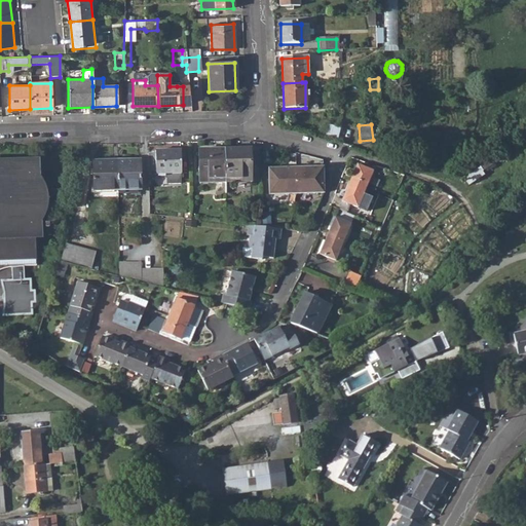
[(511,152),(505,145),(478,164),(481,168),(480,167),(463,178),(467,184),(468,185),(484,175),(482,172),(511,152)]
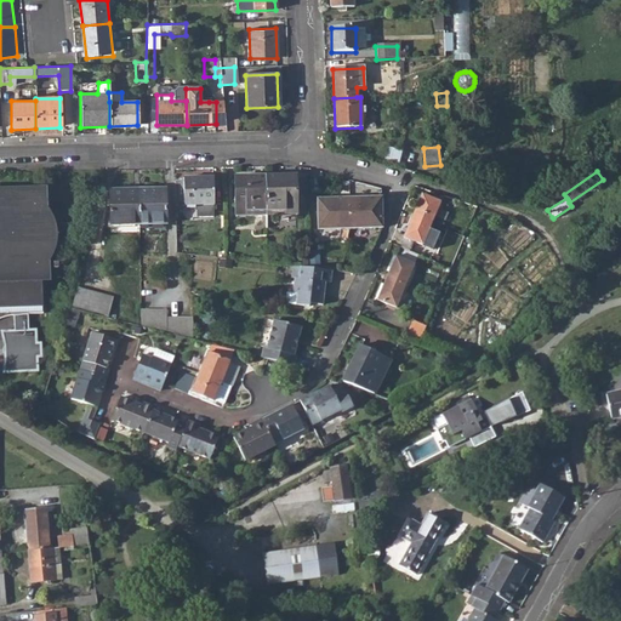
[(266,176),(267,216),(297,216),(296,175),(266,176)]
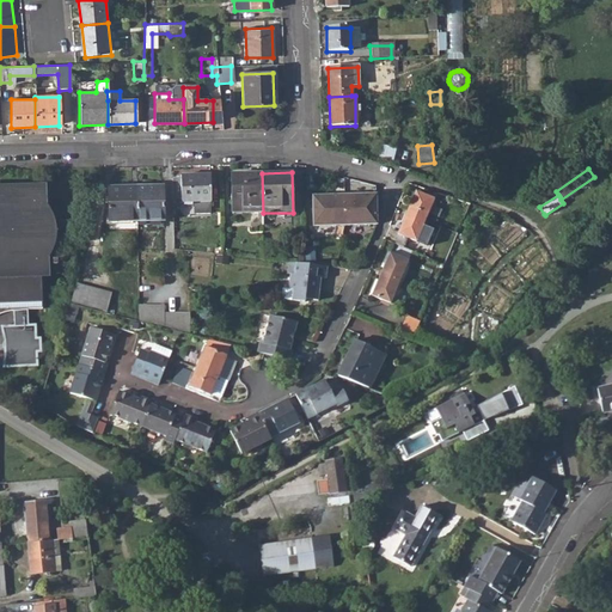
[(232,175),(233,214),(263,213),(262,173),(232,175)]
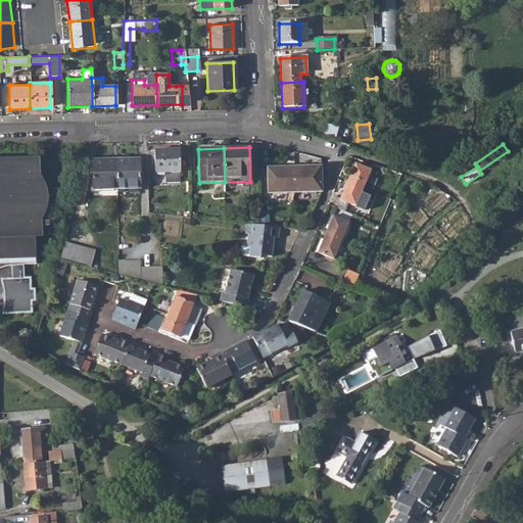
[(154,150),(155,173),(181,173),(181,149),(154,150)]
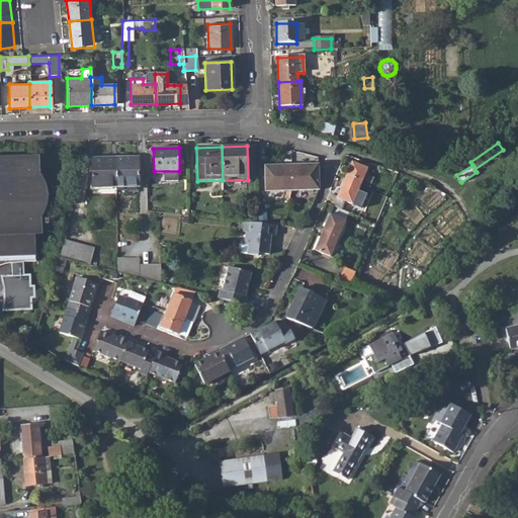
[(92,159),(93,187),(116,187),(115,158),(92,159)]
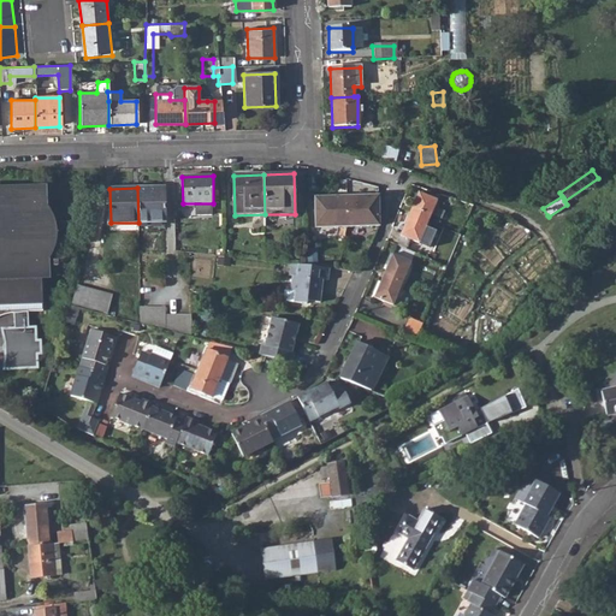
[(137,188),(138,223),(165,221),(164,188),(137,188)]
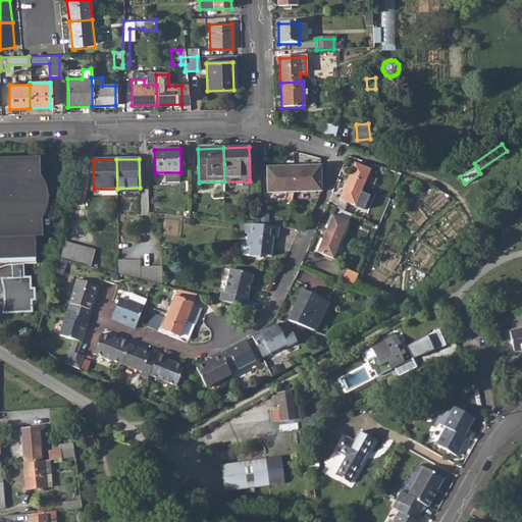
[(35,263),(34,235),(38,235),(37,214),(42,214),(44,197),(40,181),(37,181),(36,162),(0,163),(0,268),(10,265),(13,264),(23,263),(35,263)]
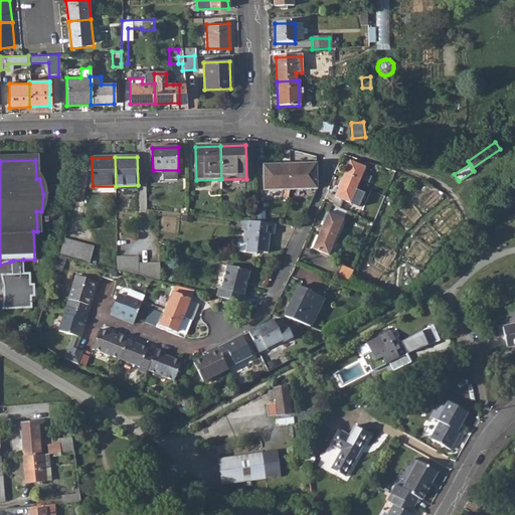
[(335,196),(350,202),(365,167),(350,161),(335,196)]
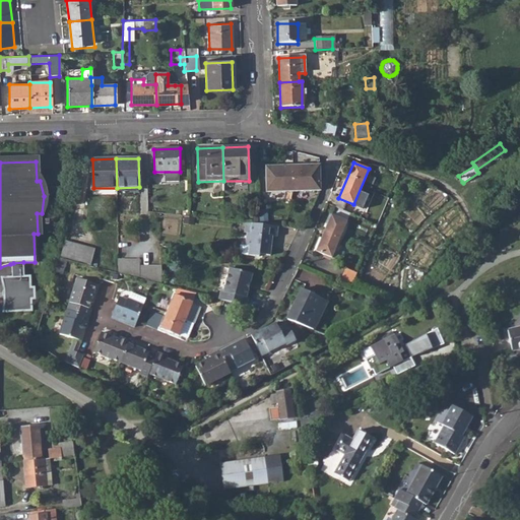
[(291,166),(293,191),(321,190),(320,165),(291,166)]
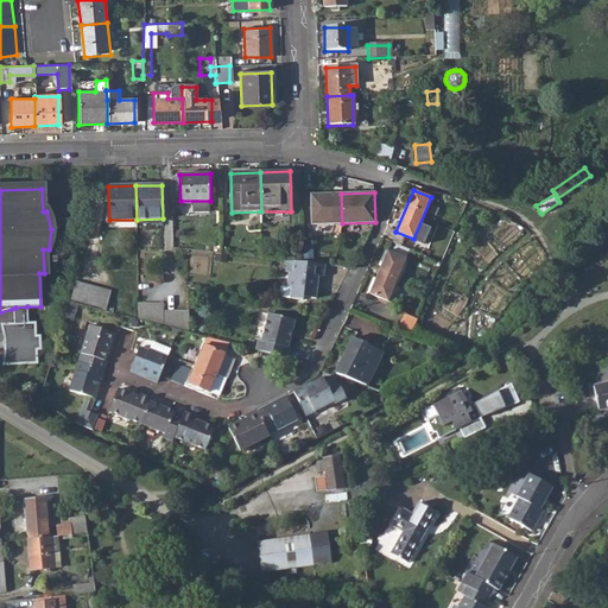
[(311,194),(312,223),(342,223),(341,194),(311,194)]
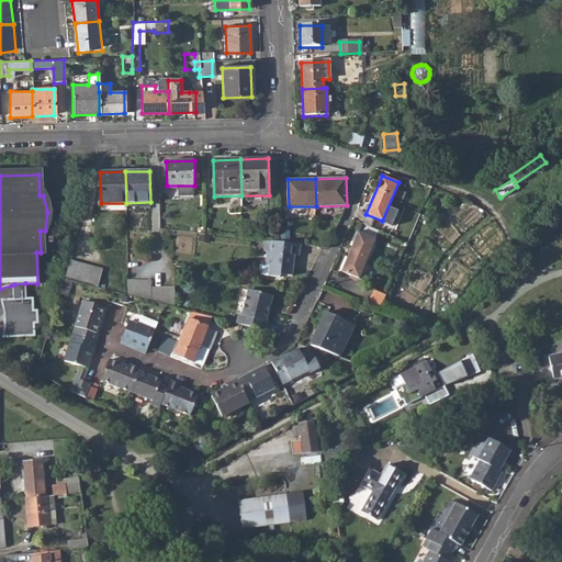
[(343,271),(358,278),(374,238),(358,232),(343,271)]
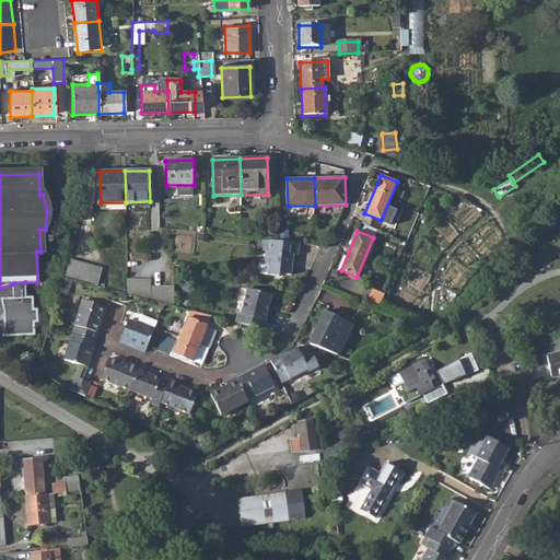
[(267,275),(279,276),(279,272),(292,273),(293,261),(291,261),(291,253),(299,254),(299,242),(270,238),(269,249),(266,249),(264,263),(268,264),(267,275)]
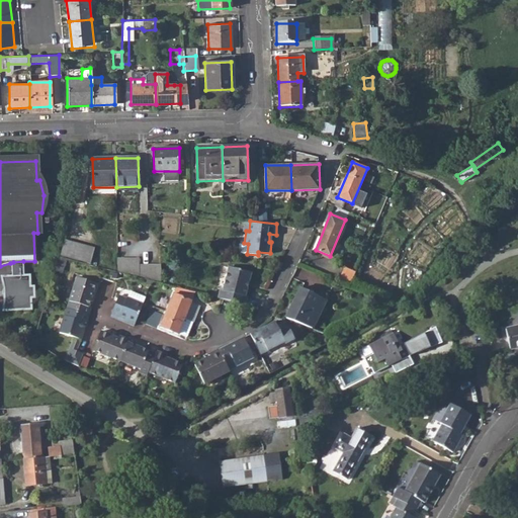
[(62,257),(91,264),(94,249),(65,242),(62,257)]
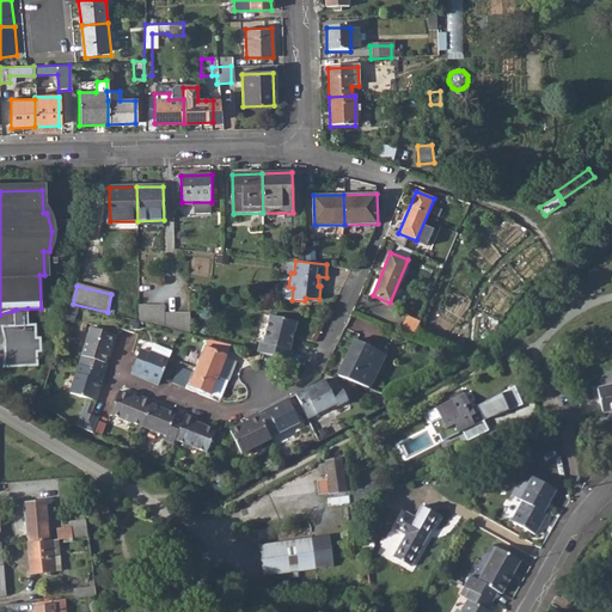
[(293,288),(288,287),(282,287),(282,295),(283,299),(292,300),(293,288)]
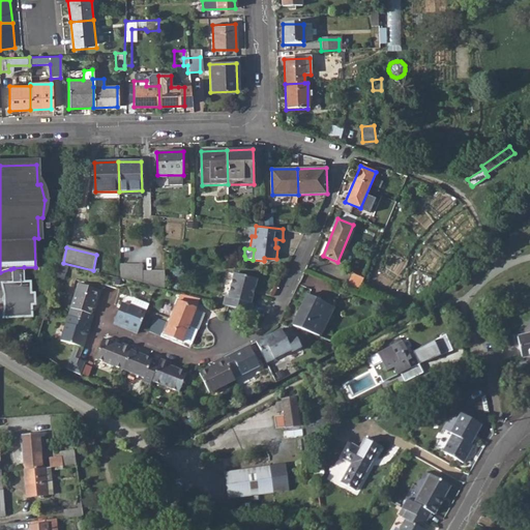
[(65,277),(68,265),(61,263),(57,275),(65,277)]
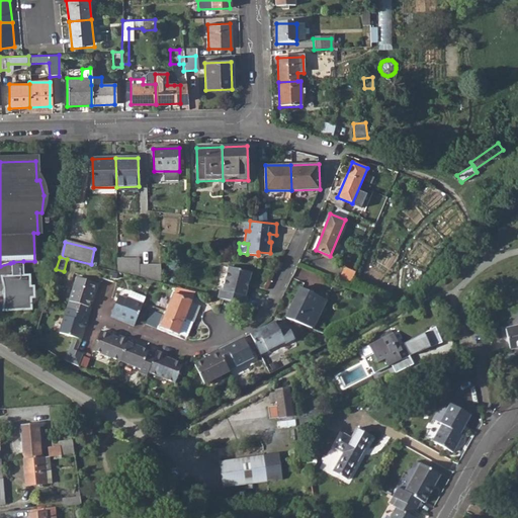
[(140,258),(118,259),(118,271),(162,281),(161,264),(140,264),(140,258)]
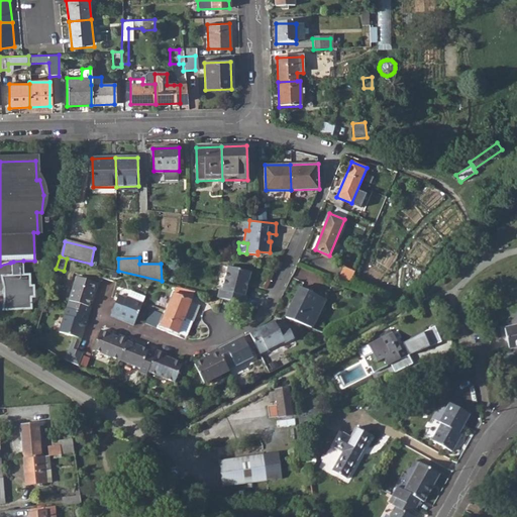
[(13,262),(10,263),(13,276),(2,277),(4,283),(4,292),(5,300),(4,305),(2,312),(32,310),(30,297),(35,298),(35,285),(30,286),(30,274),(23,274),(23,261),(13,262)]
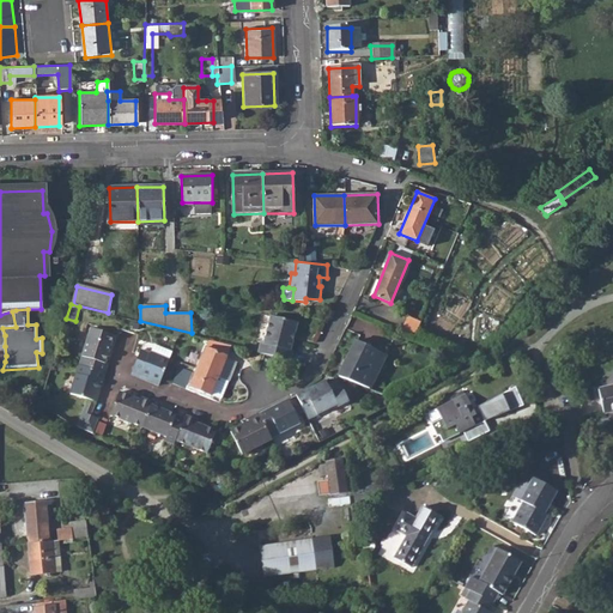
[(289,349),(296,321),(271,315),(263,343),(260,341),(258,351),(290,359),(292,350),(289,349)]
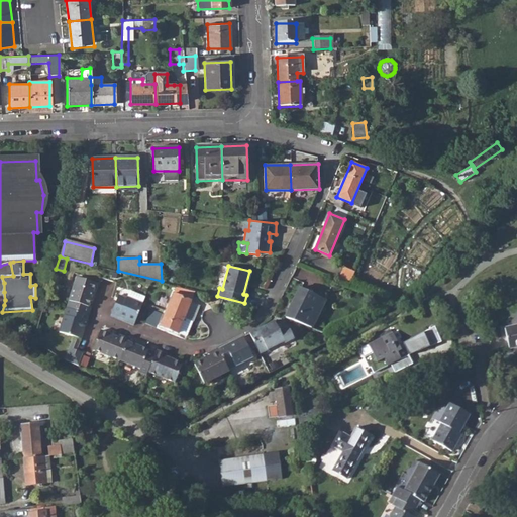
[(349,285),(354,272),(346,268),(340,281),(349,285)]
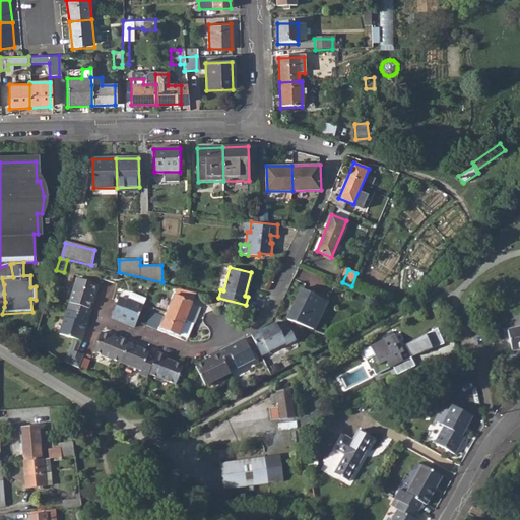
[(90,309),(91,303),(94,304),(99,293),(100,285),(78,279),(69,312),(90,318),(93,309),(90,309)]
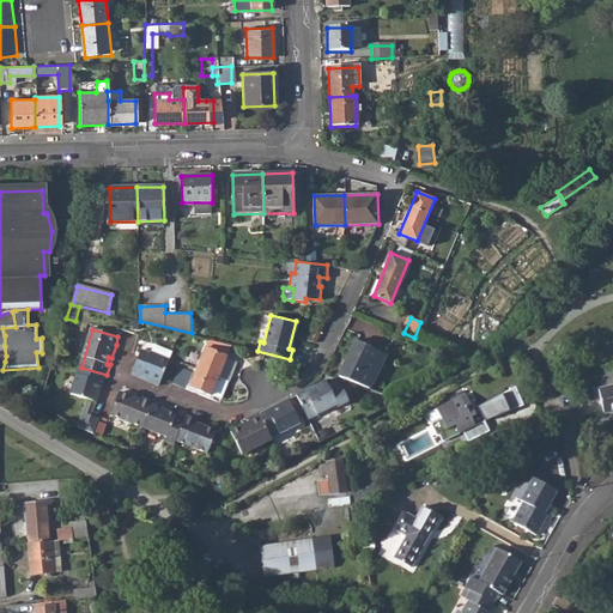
[(212,394),(222,398),(228,381),(219,377),(226,358),(231,345),(210,339),(195,375),(193,374),(194,370),(181,365),(174,383),(211,398),(212,394)]
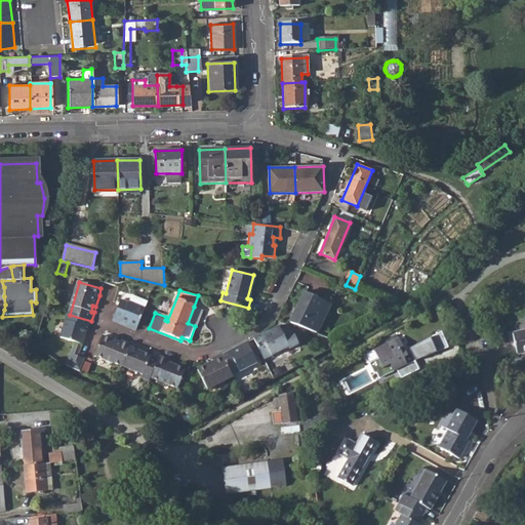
[(292,322),(319,332),(331,303),(306,291),(292,322)]
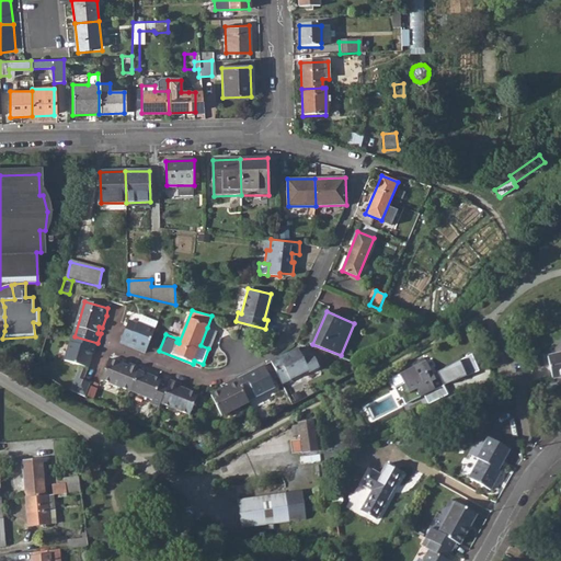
[(133,348),(146,354),(148,346),(157,323),(140,317),(137,324),(128,321),(119,342),(134,347),(133,348)]
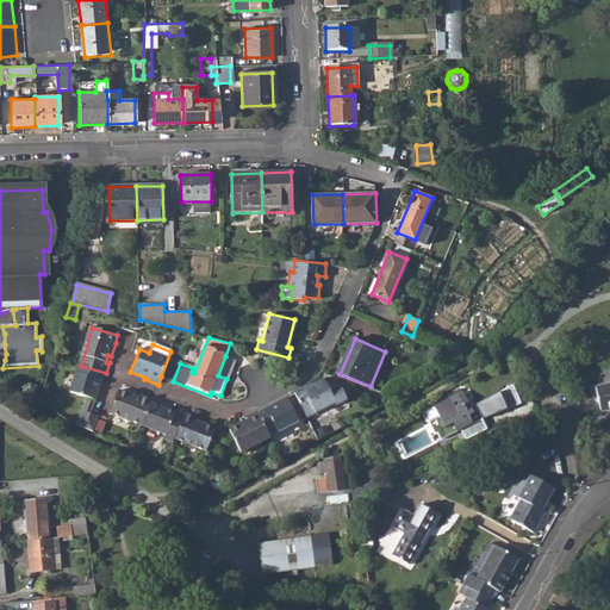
[(226,379),(235,359),(225,356),(218,375),(226,379)]
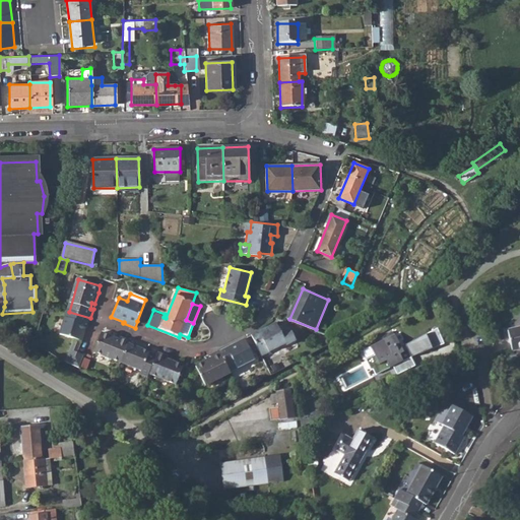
[(84,341),(86,331),(83,330),(85,324),(88,325),(90,318),(69,312),(62,335),(84,341)]
